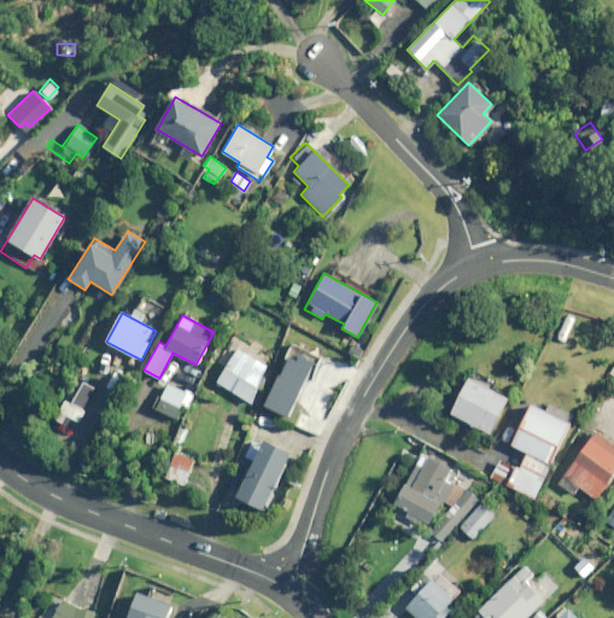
[(268,367),(237,349),(217,383),(249,401),(268,367)]
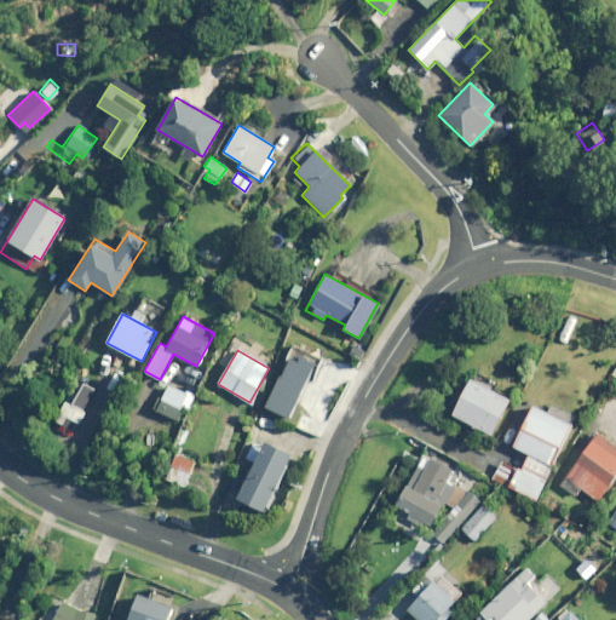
[(315,366),(292,355),(265,407),(288,418),(315,366)]
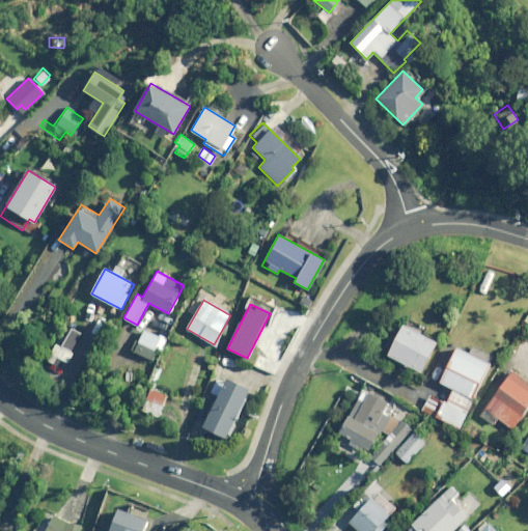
[(437,342),(404,325),(387,356),(421,372),(437,342)]
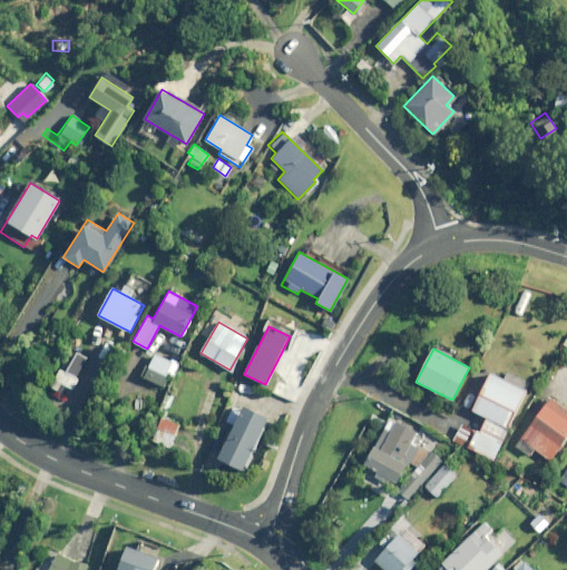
[(166,387),(182,355),(172,351),(168,359),(154,352),(143,377),(166,387)]
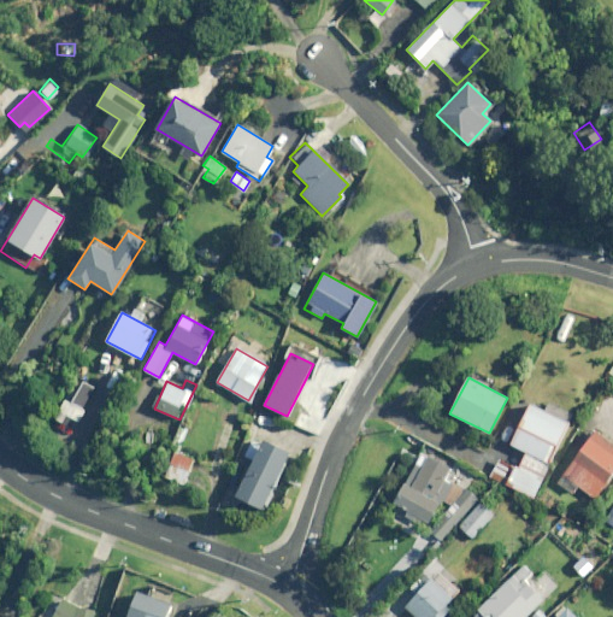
[(93,387),(81,381),(71,401),(64,398),(58,411),(76,421),(93,387)]
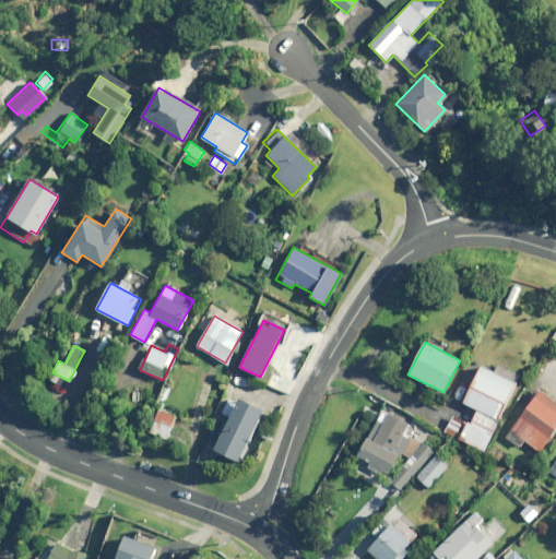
[(516,383),(481,366),(463,402),(477,408),(462,440),(483,450),(516,383)]
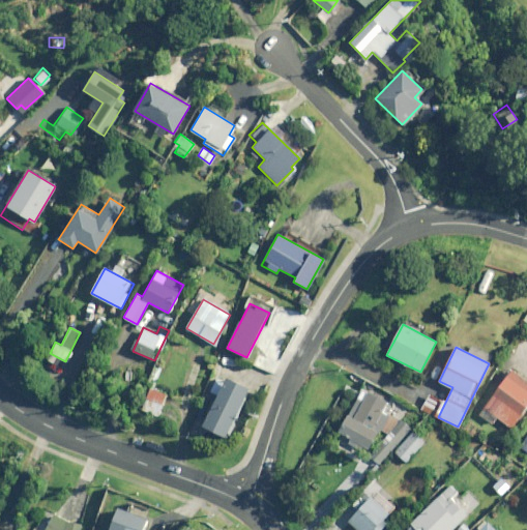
[(526,405),(526,380),(510,369),(477,414),(491,423),(496,417),(510,428),(526,405)]
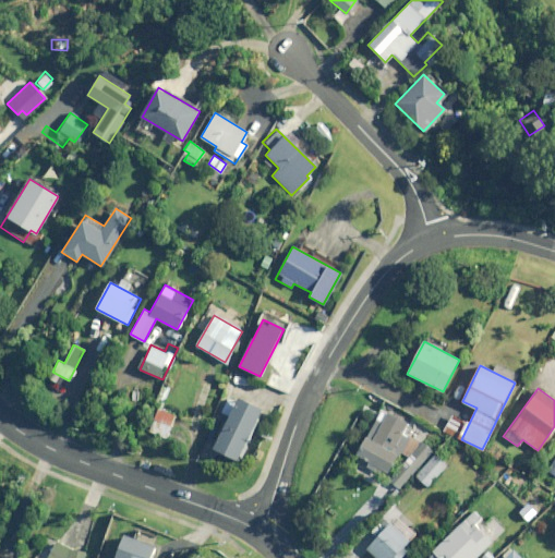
[(261,409),(238,399),(215,450),(237,460),(261,409)]
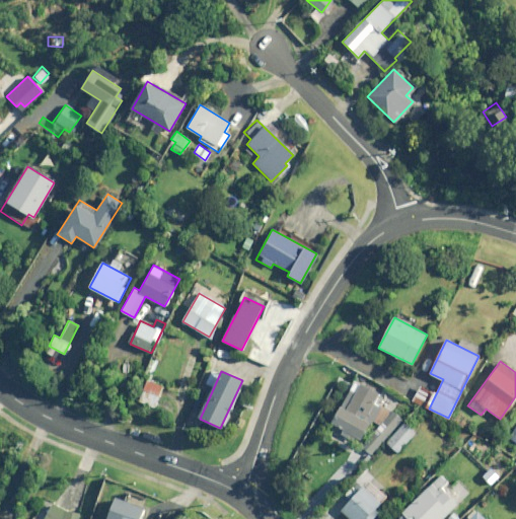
[(162,384),(145,377),(136,400),(153,406),(162,384)]
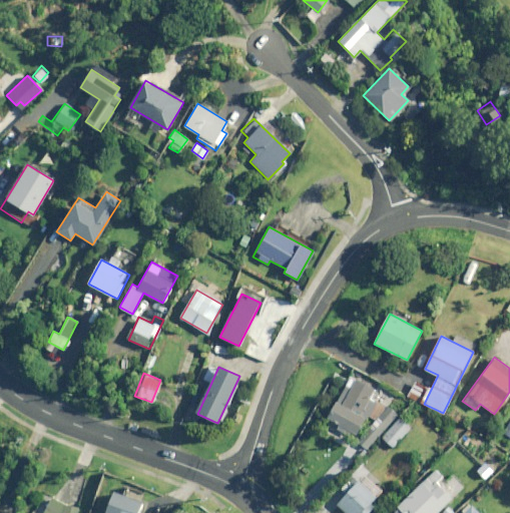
[(373,390),(350,377),(325,419),(355,437),(374,403),(368,399),(373,390)]
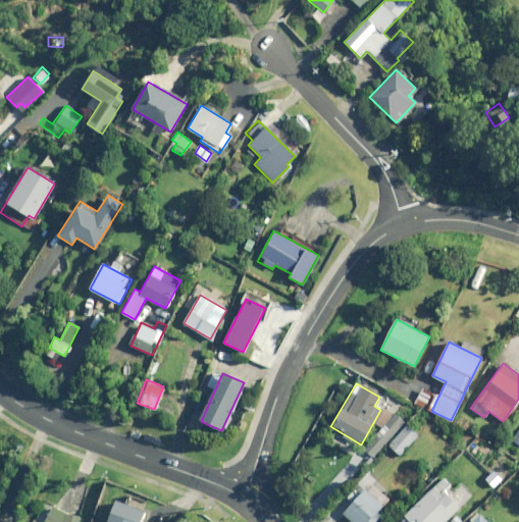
[(385,442),(405,422),(395,413),(363,448),(372,457),(385,442)]
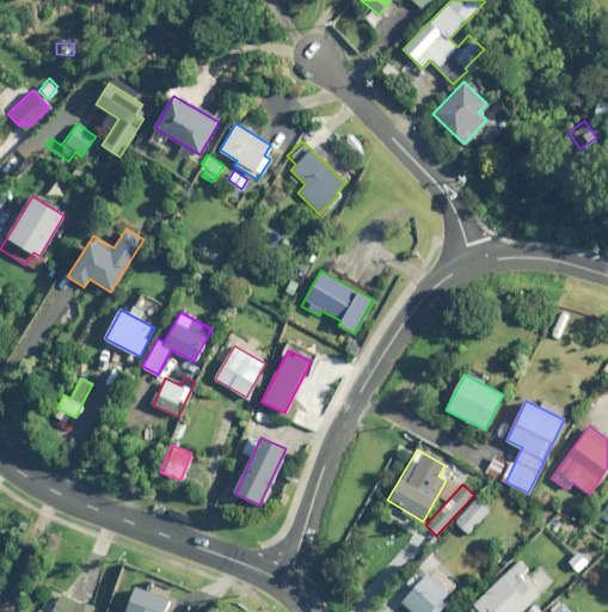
[(474,495),(452,519),(467,533),(490,509),(474,495)]
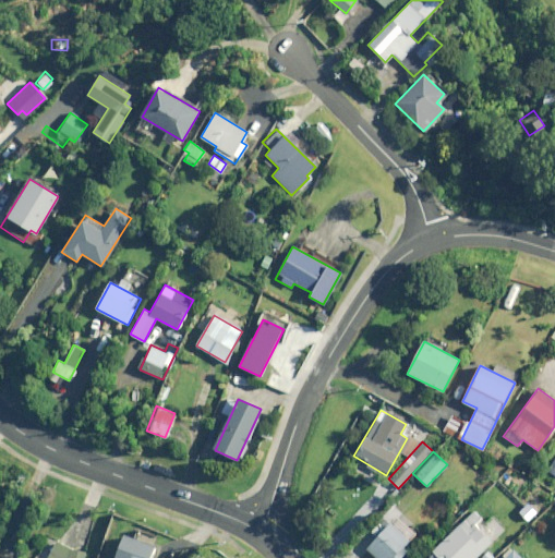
[(554,455),(545,470),(554,475),(554,455)]
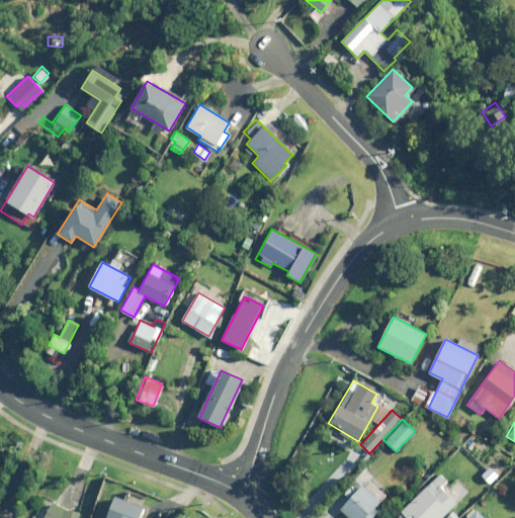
[(454,445),(447,438),(437,448),(444,455),(454,445)]
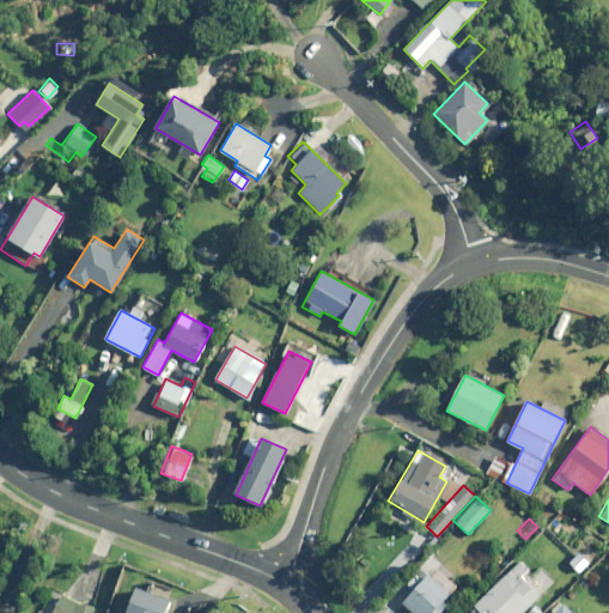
[(527,569),(518,560),(474,606),(481,612),(519,612),(550,582),(537,568),(524,581),(519,576),(527,569)]
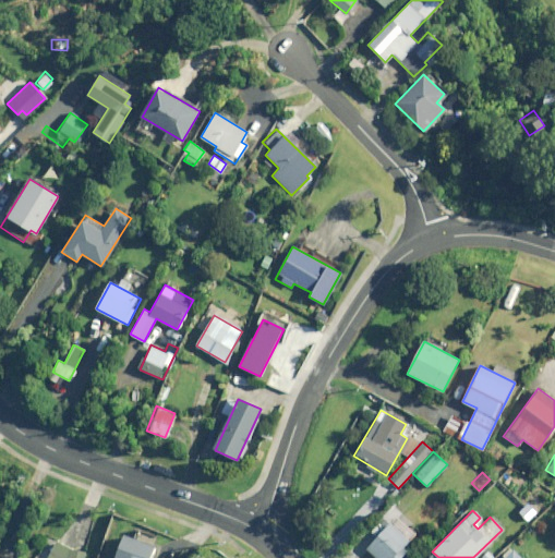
[(409,541),(387,520),(363,546),(375,557),(399,557),(407,552),(402,547),(409,541)]
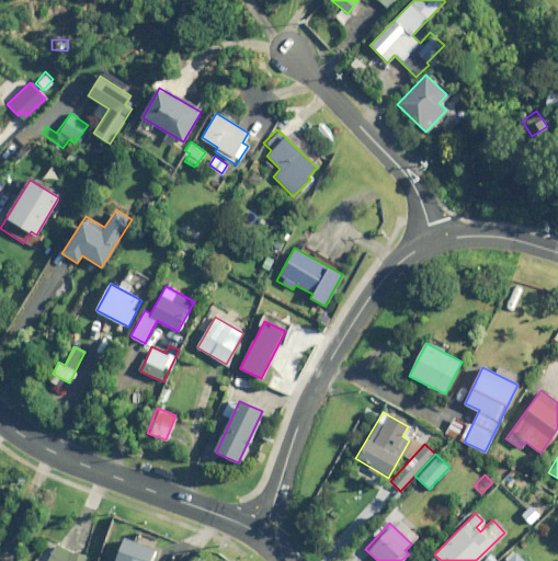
[(149,560),(155,549),(123,537),(113,560),(149,560)]
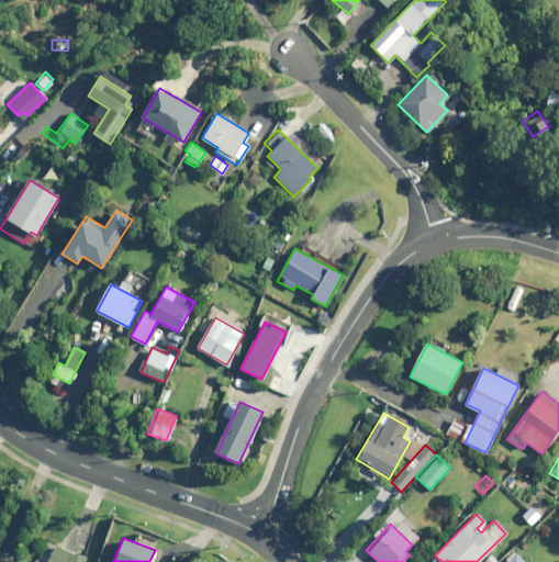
[(81,544),(75,555),(60,548),(55,544),(45,561),(42,561),(41,561),(40,561),(86,561),(92,551),(81,544)]
